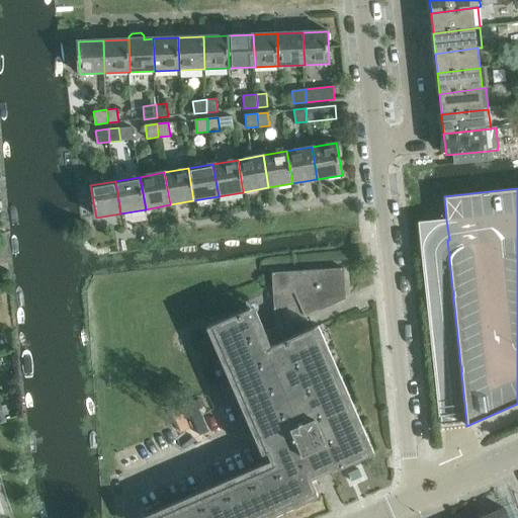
[(421,245),(439,417),(438,417),(439,424),(466,421),(447,240),(423,242),(421,242),(421,245)]
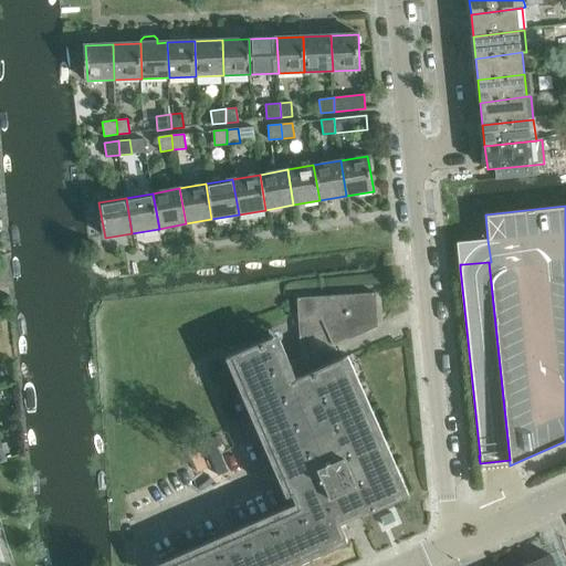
[(375,293),(300,299),(297,299),(301,358),(284,366),(272,337),(231,355),(297,509),(166,565),(278,565),(345,537),(341,526),(404,499),(337,344),(377,327),(375,293)]
